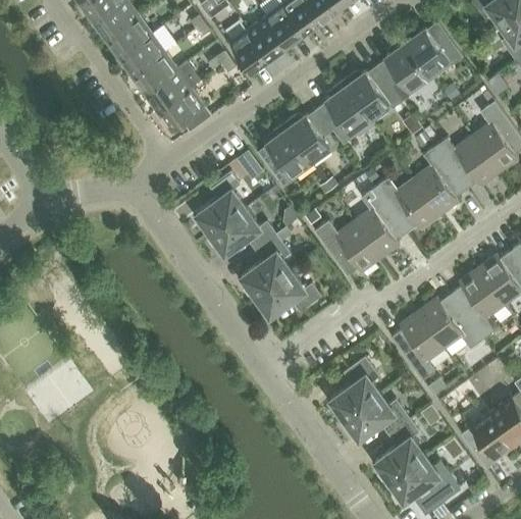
[(95,20),(122,0),(85,0),(82,3),(95,20)]
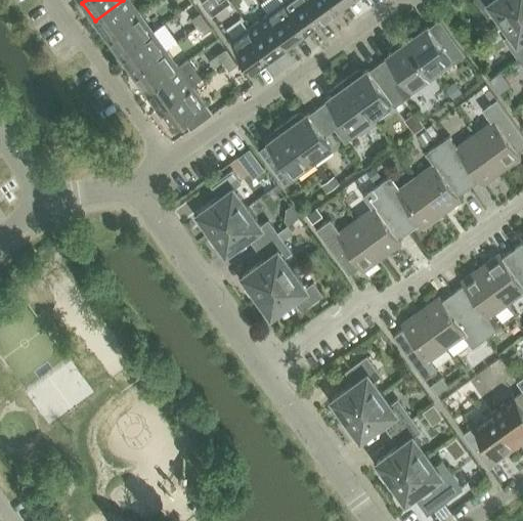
[(107,39),(139,15),(128,0),(123,0),(95,20),(107,39)]
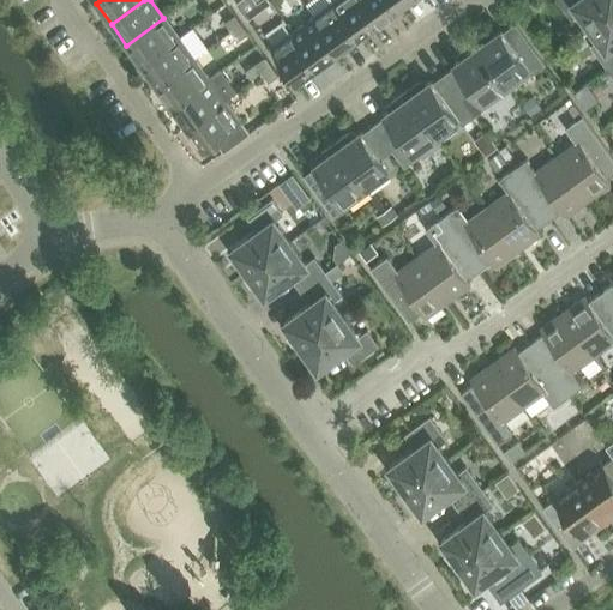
[(337,0),(334,4),(359,38),(379,23),(362,0),(337,0)]
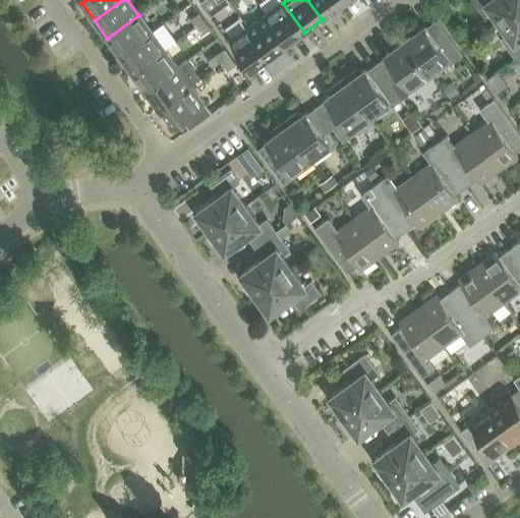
[(307,0),(322,19),(340,7),(335,0),(307,0)]
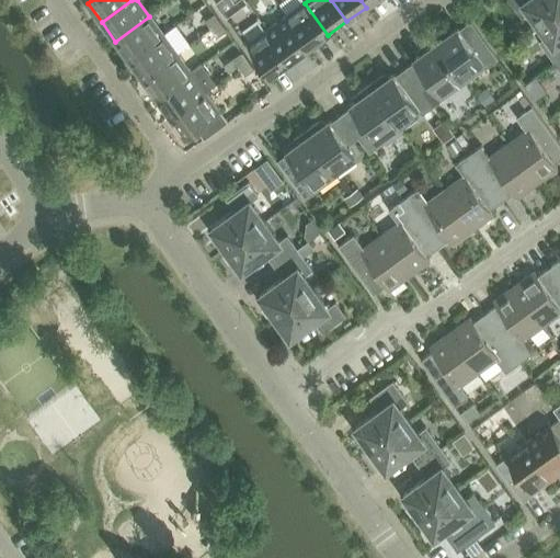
[(559,0),(507,0),(521,19),(528,13),(538,26),(559,10),(559,0)]
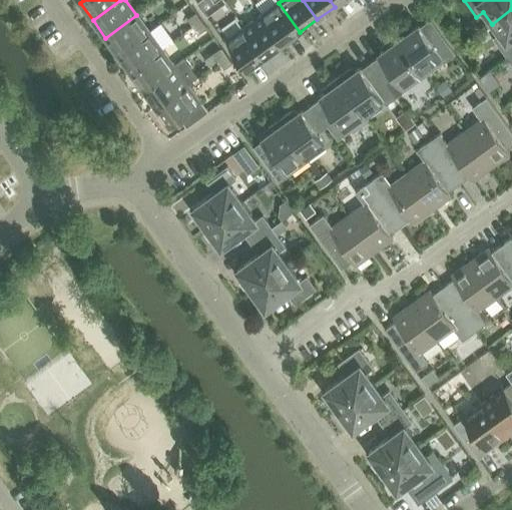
[(261,15),(283,44),(300,32),(279,3),(261,15)]
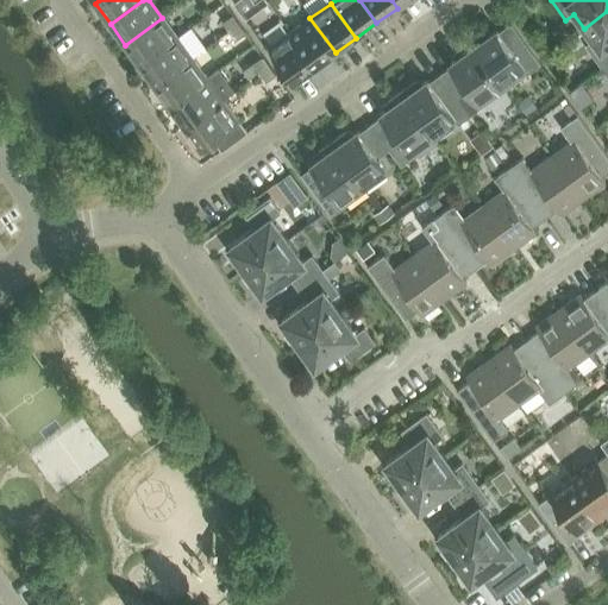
[(594,42),(585,48),(602,70),(607,65),(607,11),(584,29),(594,42)]
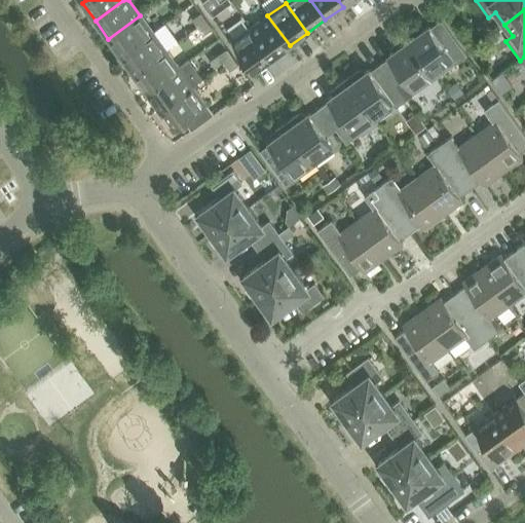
[(200,14),(191,21),(197,29),(207,23),(200,14)]
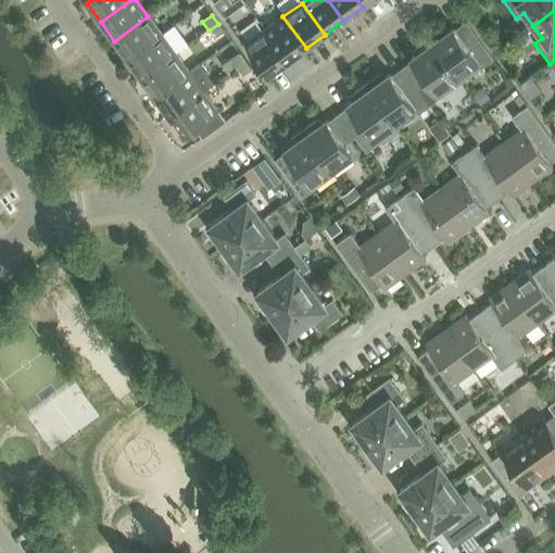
[(128,60),(162,36),(148,16),(114,41),(128,60)]
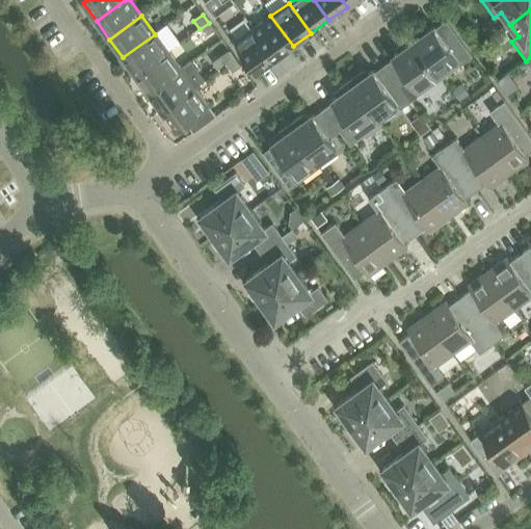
[(293,46),(270,16),(253,29),(274,59),(293,46)]
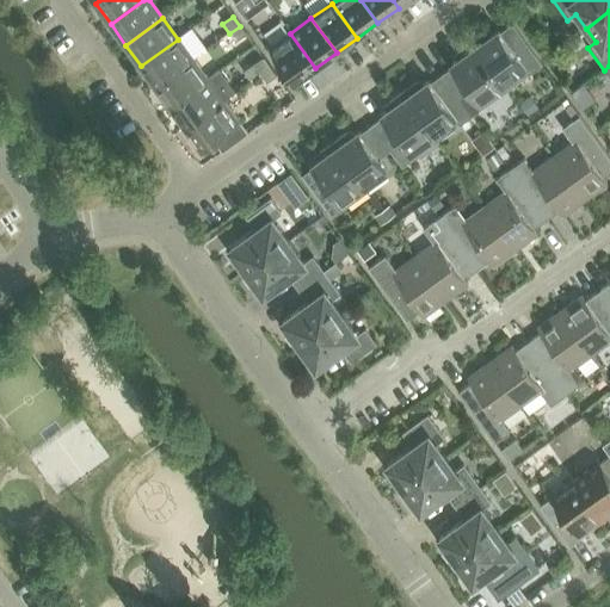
[(235,43),(246,35),(240,26),(229,33),(235,43)]
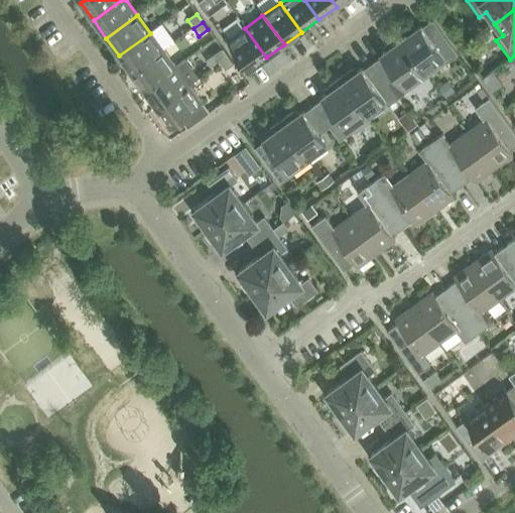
[(420,27),(411,33),(409,29),(398,37),(424,74),(442,60),(445,65),(457,56),(431,22),(422,29),(420,27)]
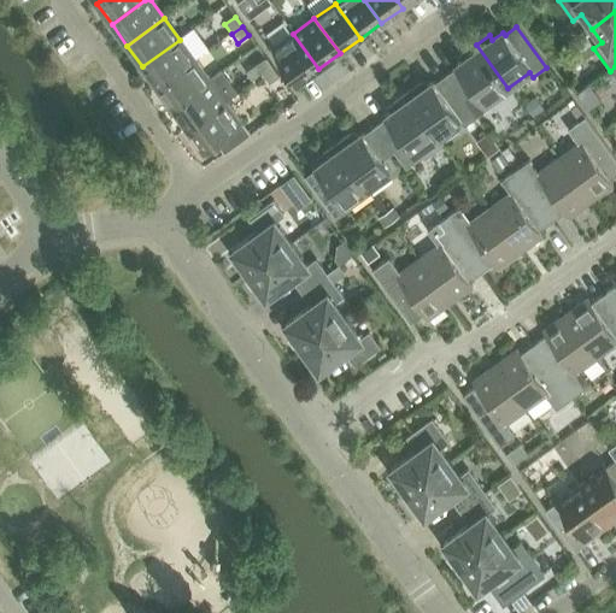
[(270,49),(297,84),(318,69),(293,34),(270,49)]
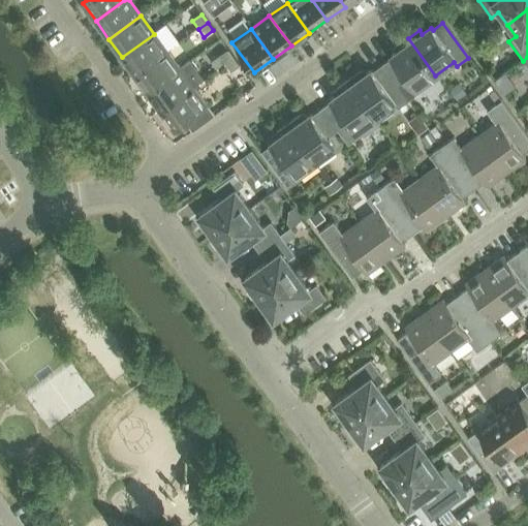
[(135,75),(167,52),(154,34),(122,57),(135,75)]
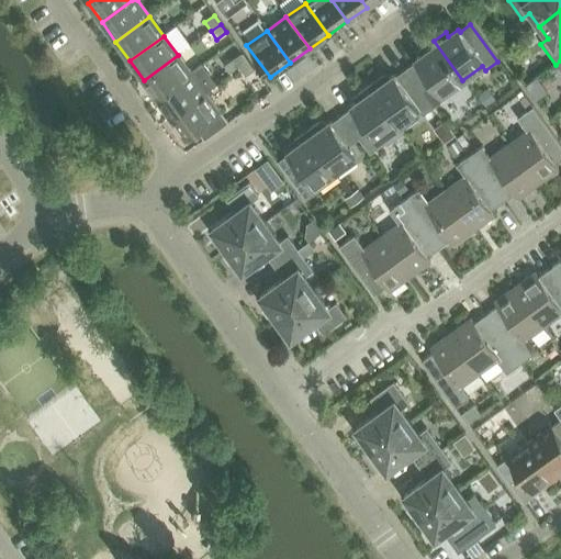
[(434,108),(446,99),(442,94),(462,80),(434,41),(422,49),(425,54),(415,60),(417,63),(406,70),(434,108)]
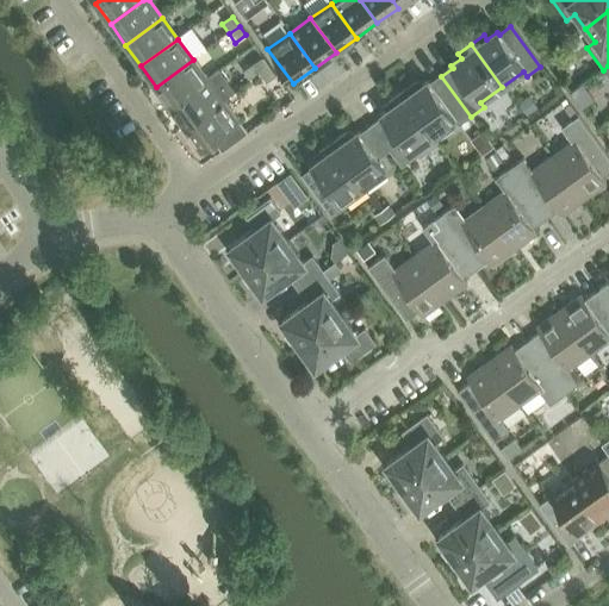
[(259,75),(269,68),(262,58),(242,74),(248,82),(259,75)]
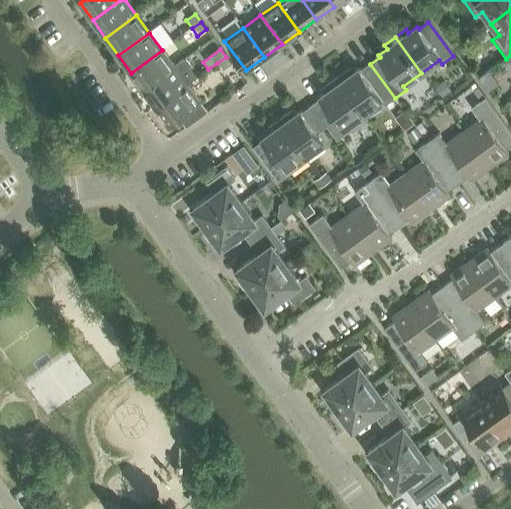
[(174,68),(174,67),(162,50),(131,73),(143,90),(174,68)]
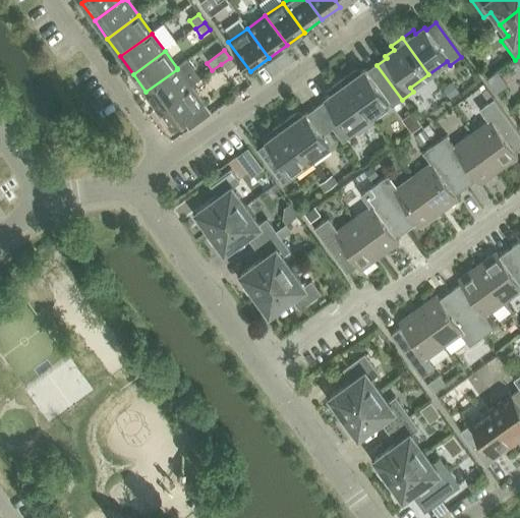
[(226,72),(235,65),(230,58),(221,64),(226,72)]
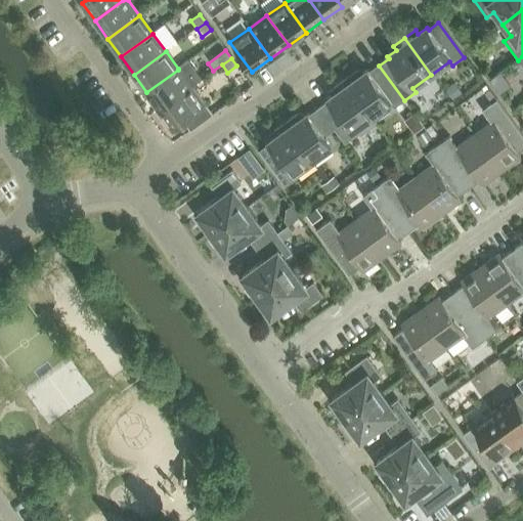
[(178,70),(146,92),(160,111),(191,87),(202,80),(188,61),(178,69),(178,70)]
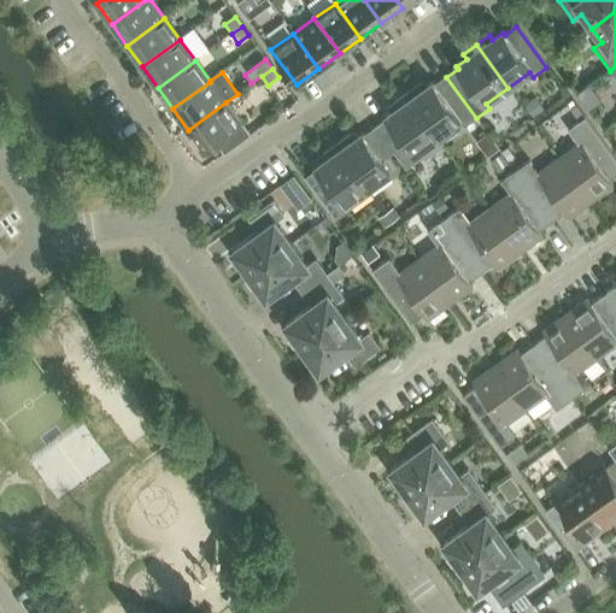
[(422,90),(418,86),(405,95),(438,139),(459,123),(463,128),(476,118),(446,77),(434,86),(433,83),(422,90)]
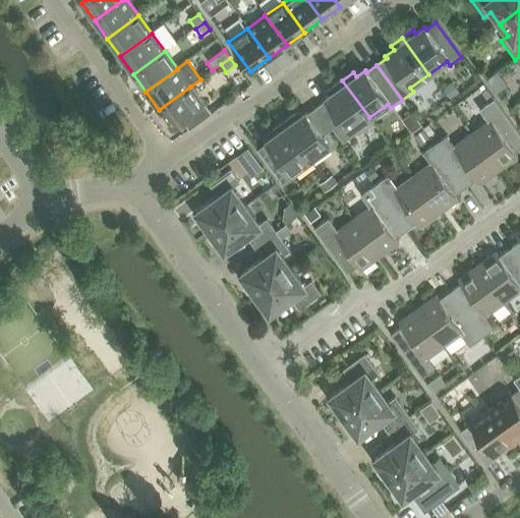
[(353,135),(350,131),(369,117),(342,80),(331,89),(334,93),(326,99),(328,101),(318,108),(333,129),(342,142),(353,135)]
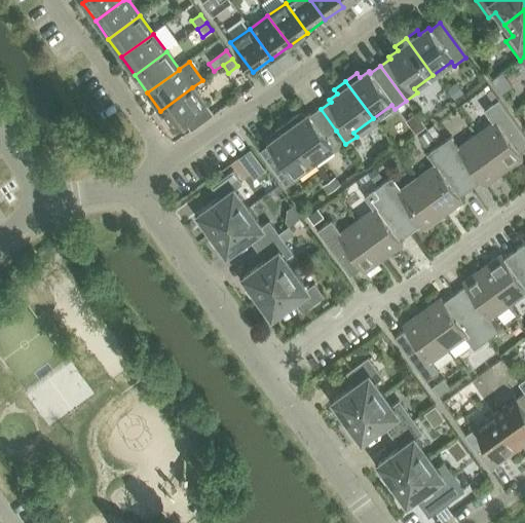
[(448,92),(455,102),(463,96),(457,86),(448,92)]
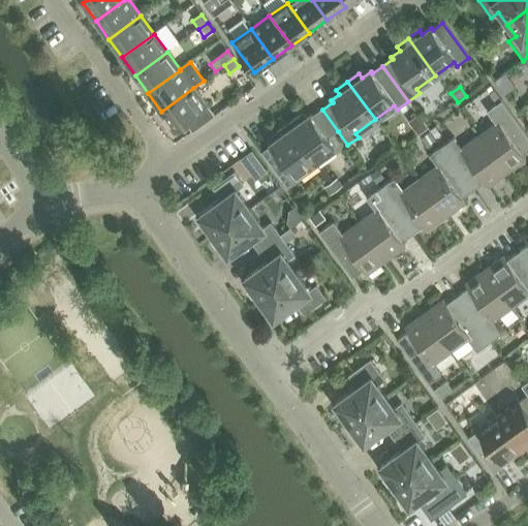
[(214,117),(207,106),(193,88),(161,112),(175,130),(184,123),(192,133),(214,117)]
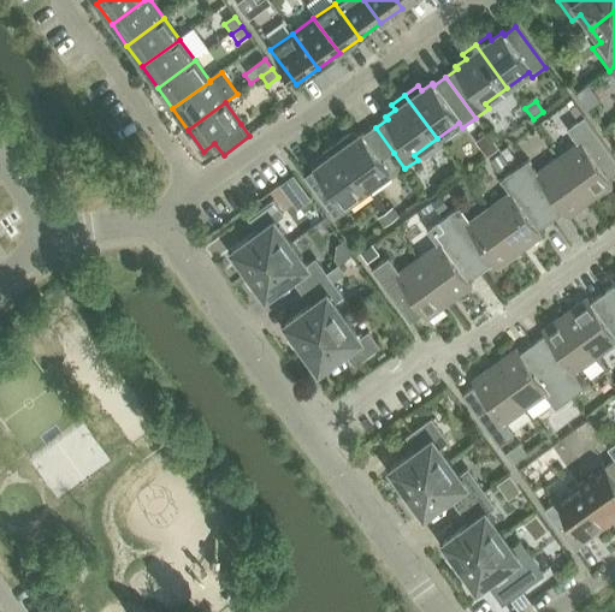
[(577,146),(557,159),(590,202),(611,186),(608,182),(614,176),(614,162),(583,119),(574,107),(571,111),(569,112),(578,123),(566,131),(577,146)]
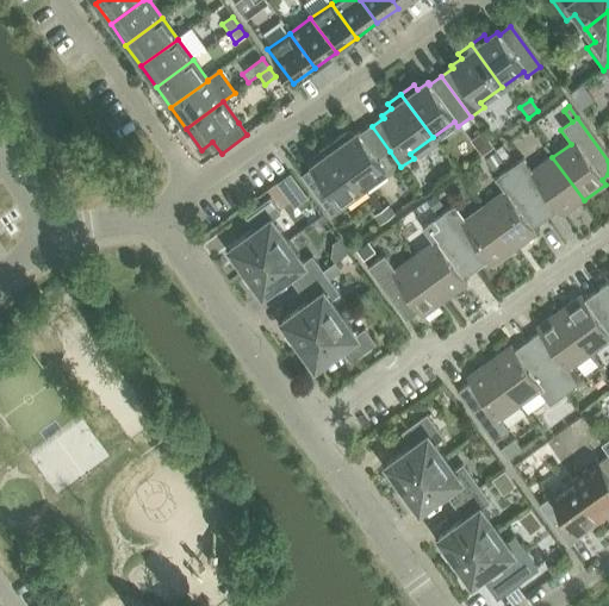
[(348,139),(345,135),(331,144),(362,187),(386,170),(378,160),(390,151),(372,126),(360,135),(358,132),(348,139)]
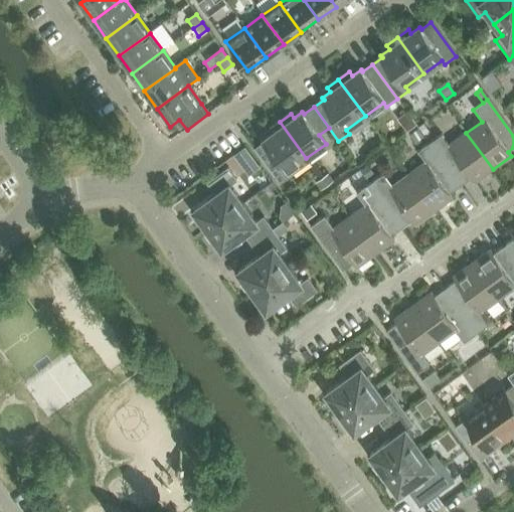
[(265,143),(254,150),(280,184),(291,176),(288,172),(306,158),(280,122),(269,130),(272,134),(264,140),(265,143)]
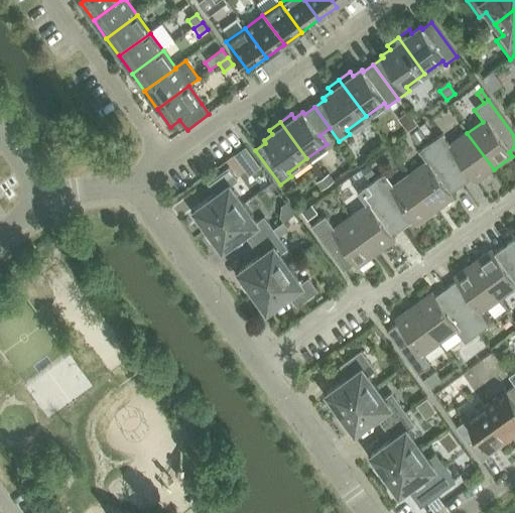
[(428,133),(423,125),(419,128),(424,136),(428,133)]
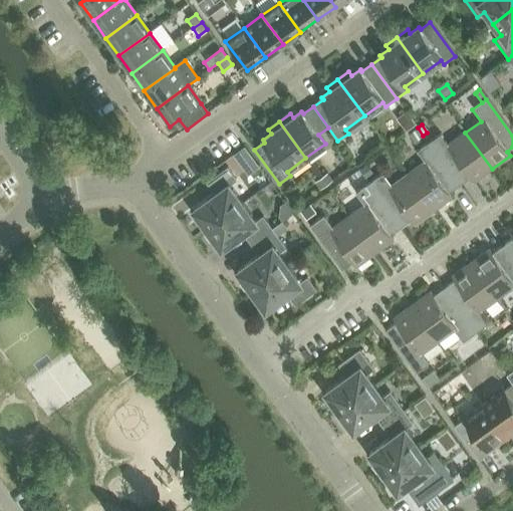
[(408,136),(413,144),(422,138),(417,130),(408,136)]
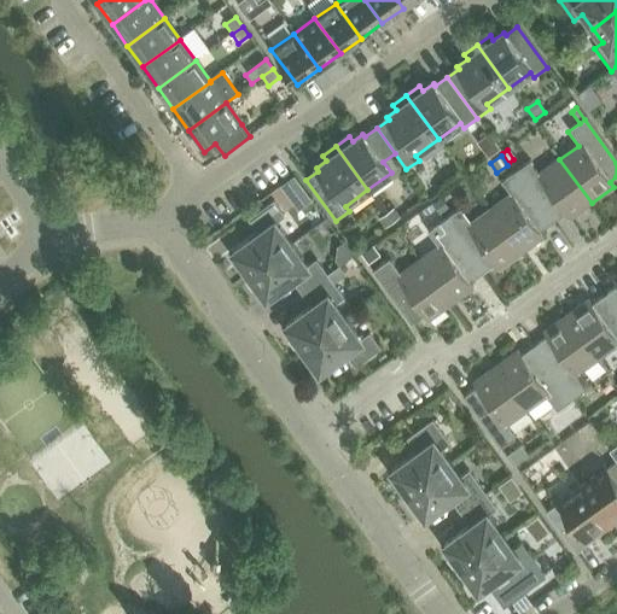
[(539,175),(529,162),(516,173),(552,223),(565,215),(569,220),(592,203),(559,159),(539,175)]
